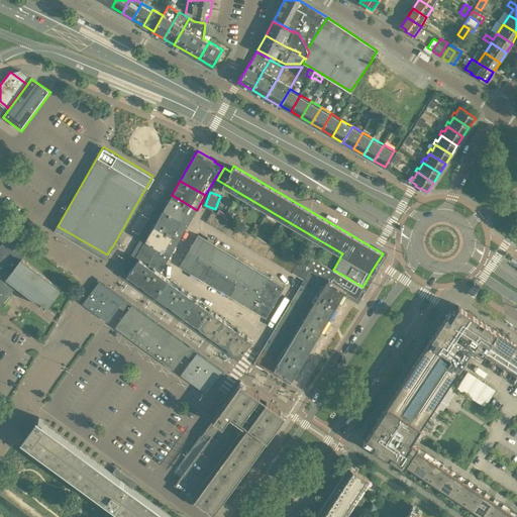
[(188,225),(197,210),(172,195),(163,210),(188,225)]
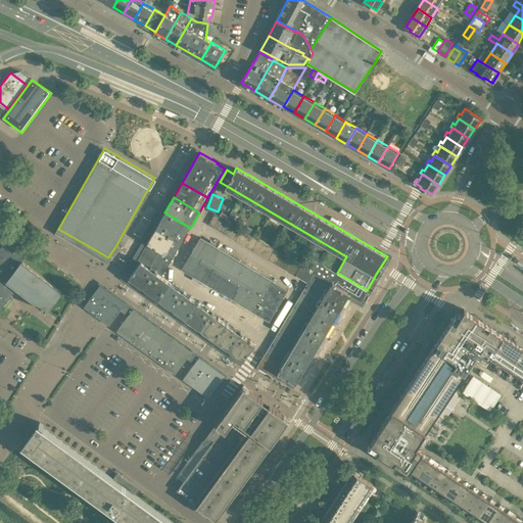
[(182,242),(190,228),(164,212),(156,228),(182,242)]
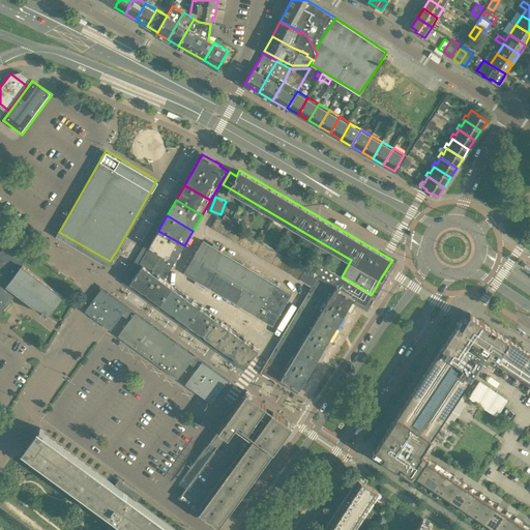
[(210,227),(216,230),(223,219),(217,216),(210,227)]
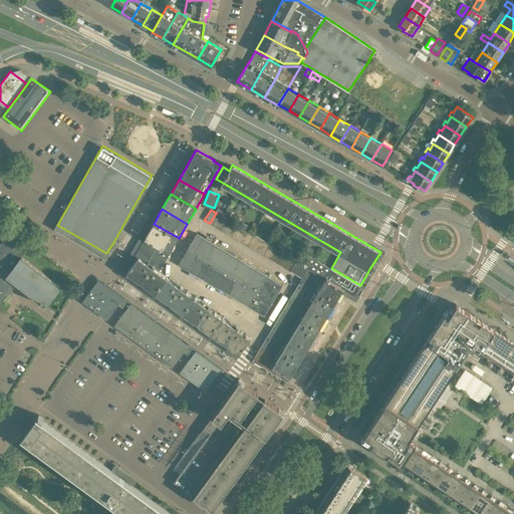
[(210,223),(216,227),(222,217),(216,213),(210,223)]
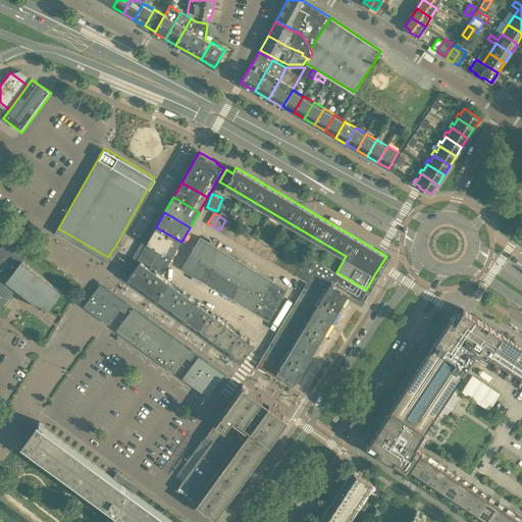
[(219,230),(224,233),(231,223),(225,220),(219,230)]
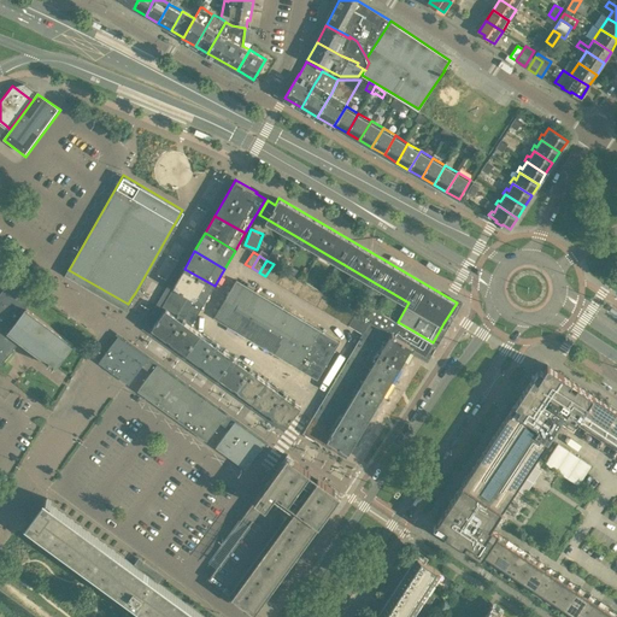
[(265,276),(271,280),(280,266),(274,264),(265,276)]
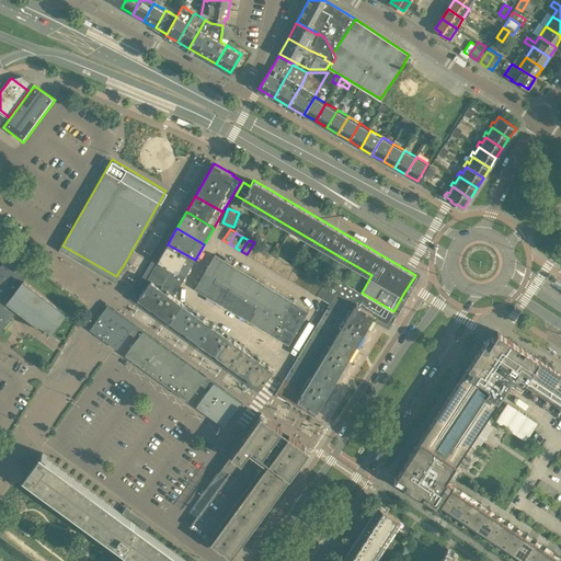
[(253,258),(260,247),(254,242),(247,254),(253,258)]
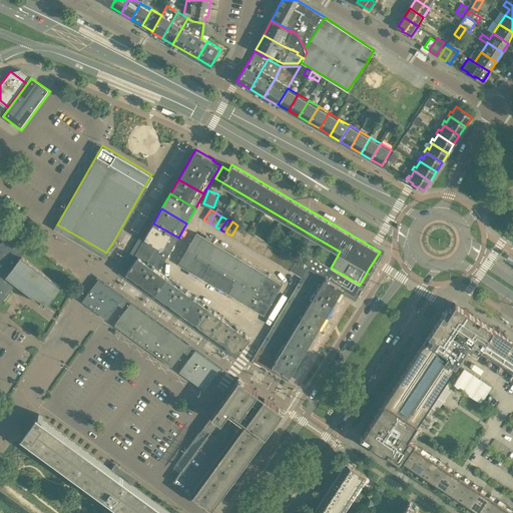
[(169,252),(178,237),(153,223),(144,238),(169,252)]
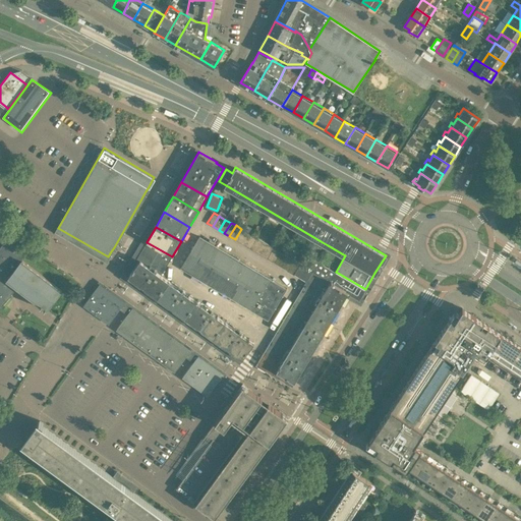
[(235,239),(240,242),(246,232),(241,229),(235,239)]
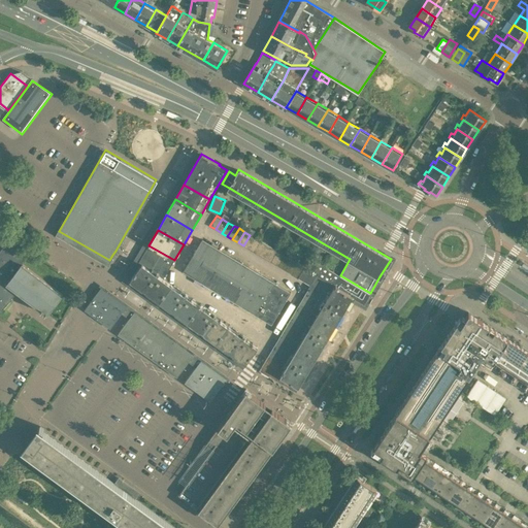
[(0,309),(1,310),(12,299),(8,295),(13,288),(47,314),(63,294),(23,263),(33,251),(12,235),(0,251),(0,309)]
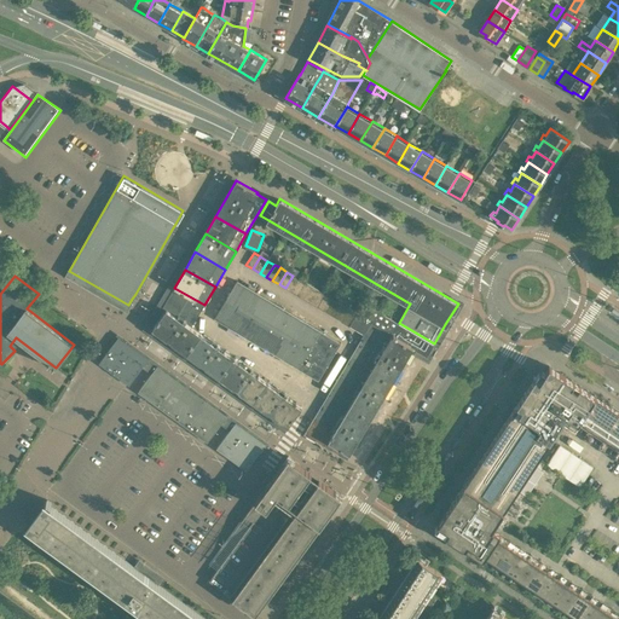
[(285,288),(291,291),(299,279),(293,276),(285,288)]
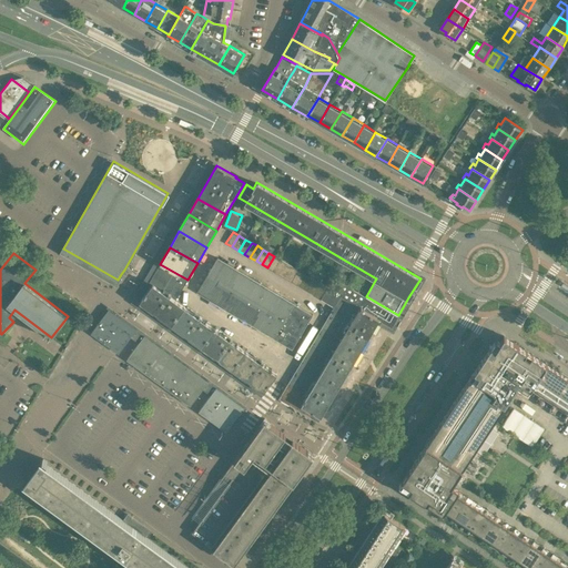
[(267,267),(273,271),(280,260),(274,256),(267,267)]
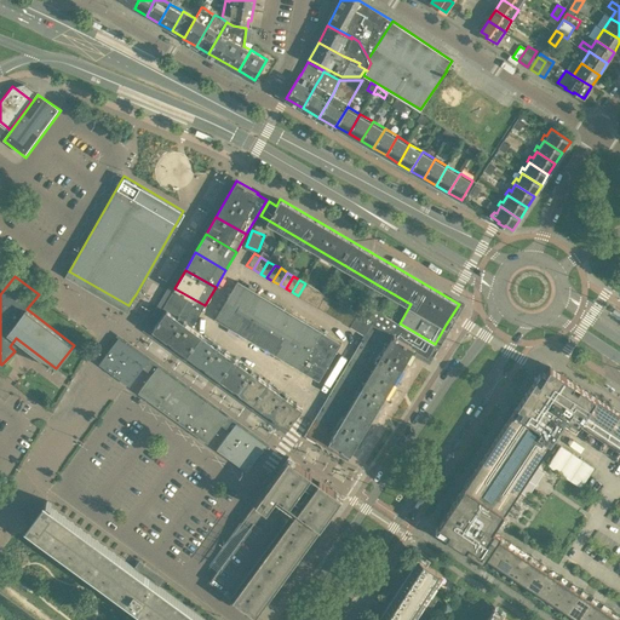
[(302,371),(323,333),(237,281),(216,320),(302,371)]
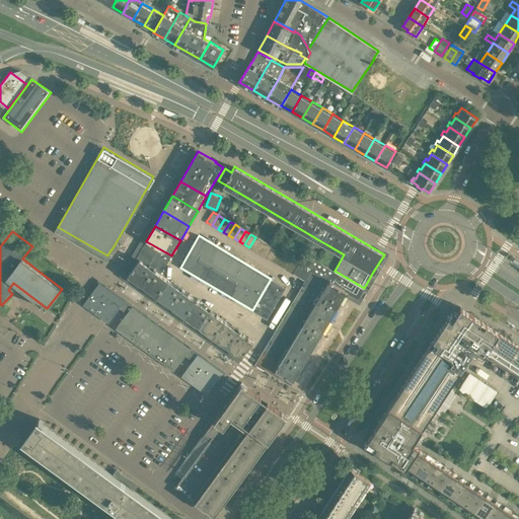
[(249,247),(255,250),(262,240),(255,237),(249,247)]
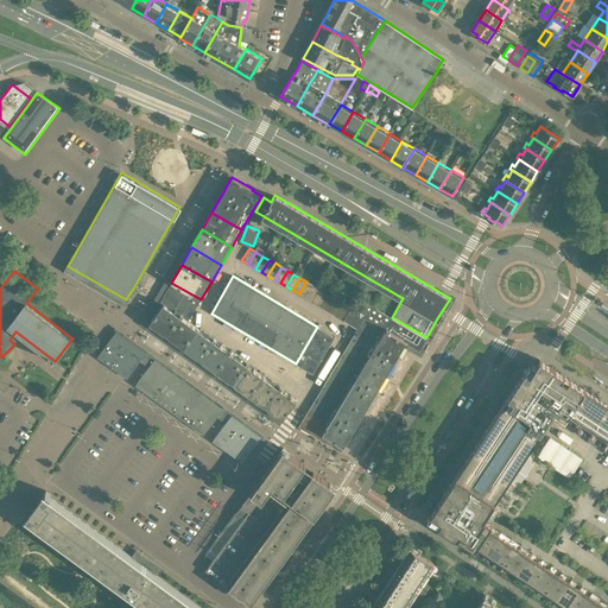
[(299,293),(305,297),(312,285),(306,282),(299,293)]
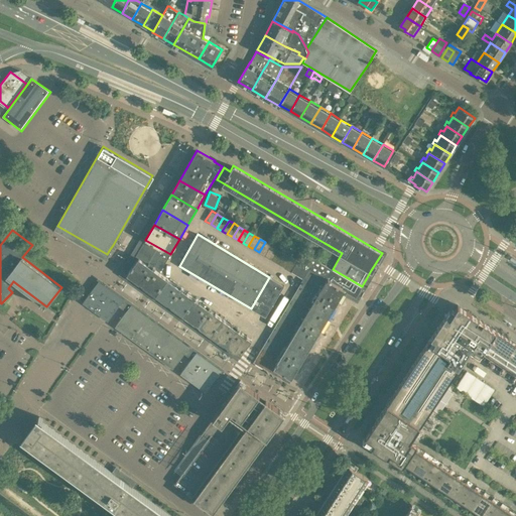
[(160,272),(170,254),(145,240),(136,256),(138,257),(139,257),(153,268),(160,272)]
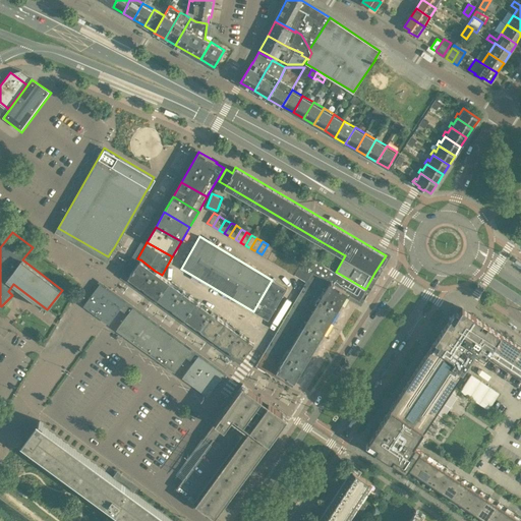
[(262,254),(267,257),(273,247),(268,244),(262,254)]
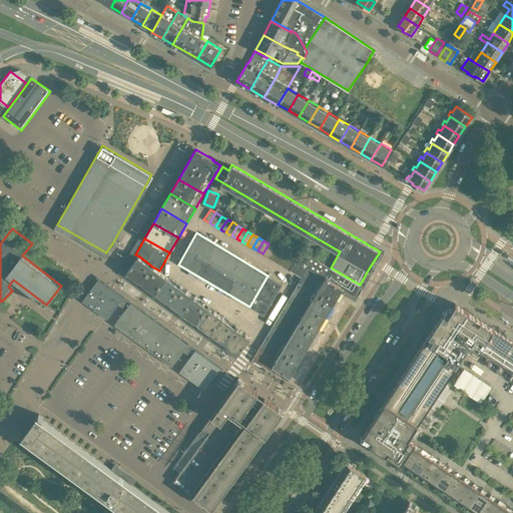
[(274,246),(269,243),(263,253),(268,257),(274,246)]
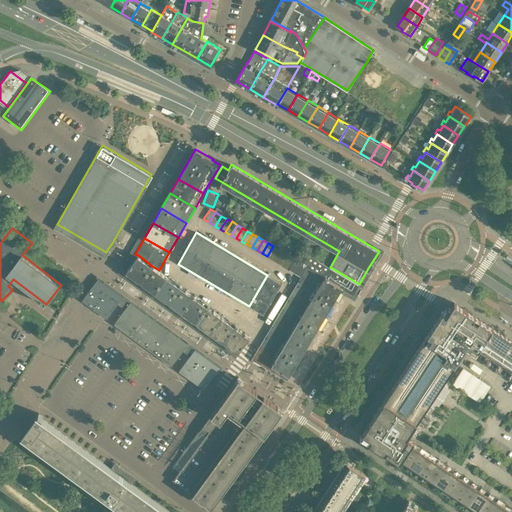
[(267,256),(272,259),(278,249),(273,246),(267,256)]
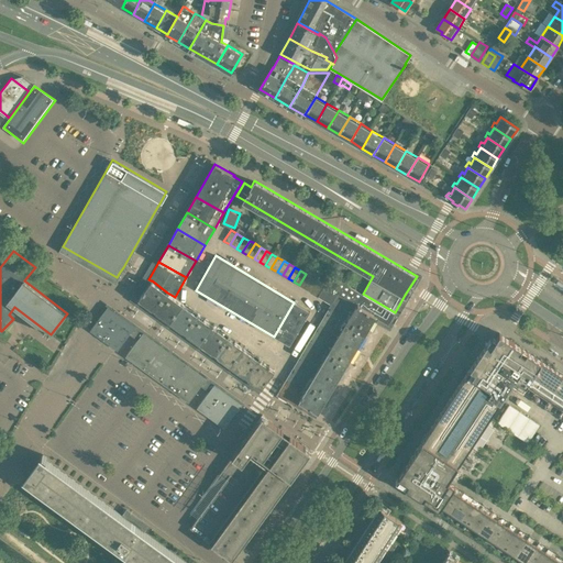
[(299,285),(306,289),(312,277),(306,274),(299,285)]
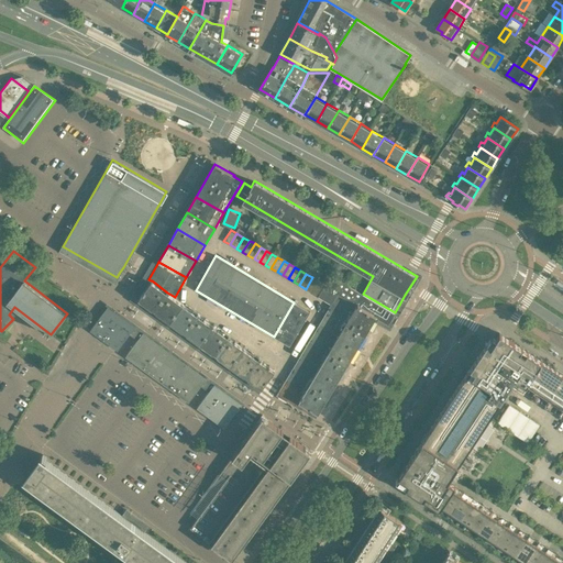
[(323,285),(324,285),(331,288),(337,293),(375,316),(375,317),(385,322),(386,321),(388,321),(389,321),(395,312),(330,274),(324,284),(323,285)]
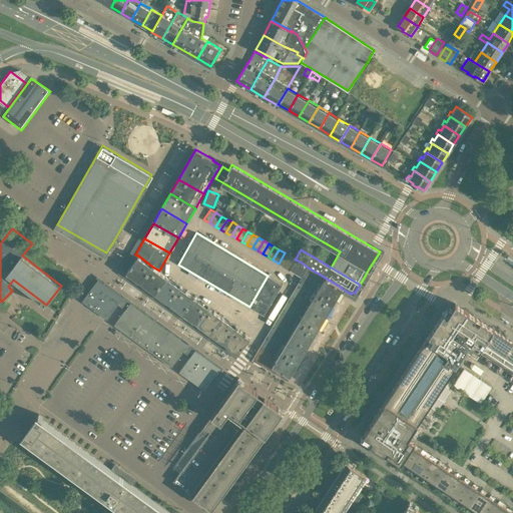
[(290,255),(285,252),(279,264),(284,266),(290,255)]
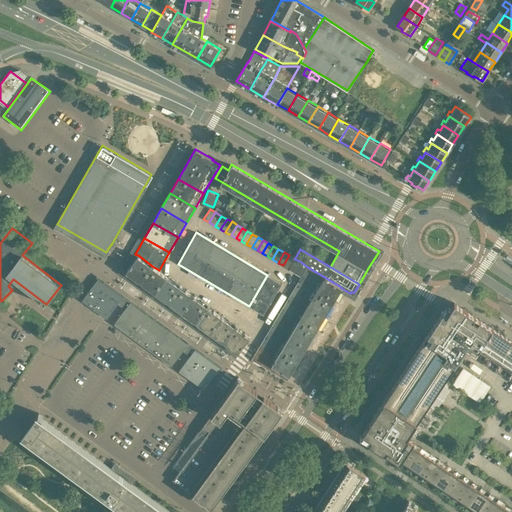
[(138,255),(137,255),(125,272),(140,283),(152,266),(138,255)]
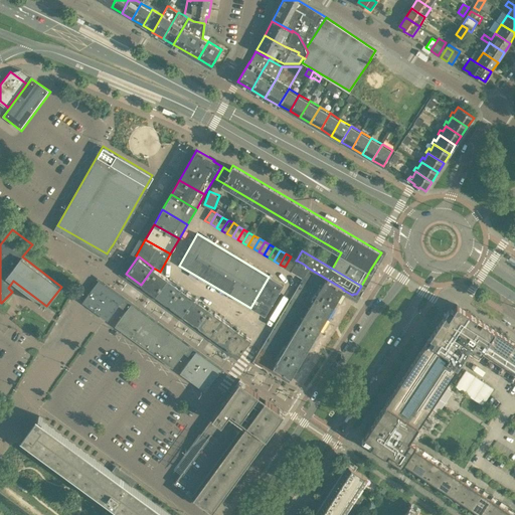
[(296,261),(297,260),(291,256),(285,267),(291,271),(297,261),(296,261)]
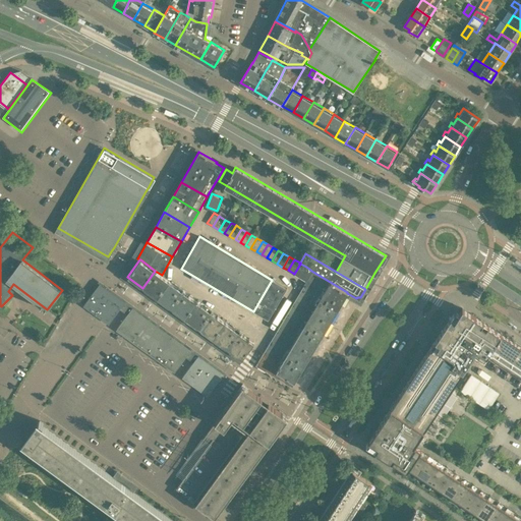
[(306,267),(300,264),(294,274),(300,277),(306,267)]
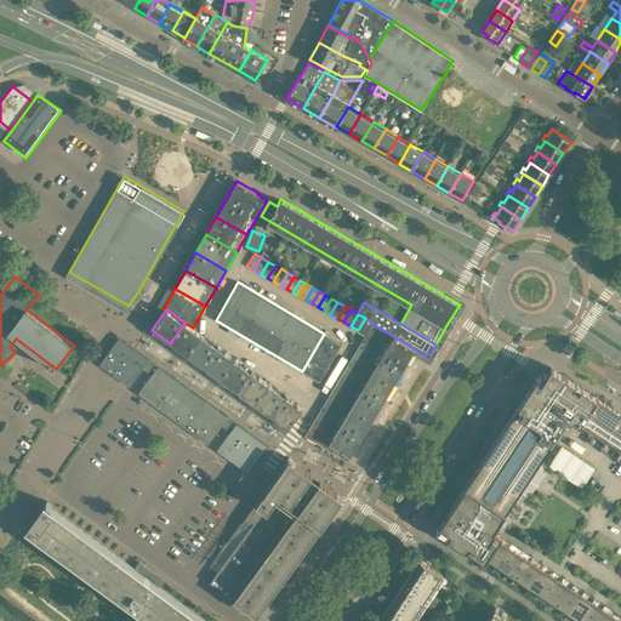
[(364,335),(371,323),(365,318),(358,330),(364,335)]
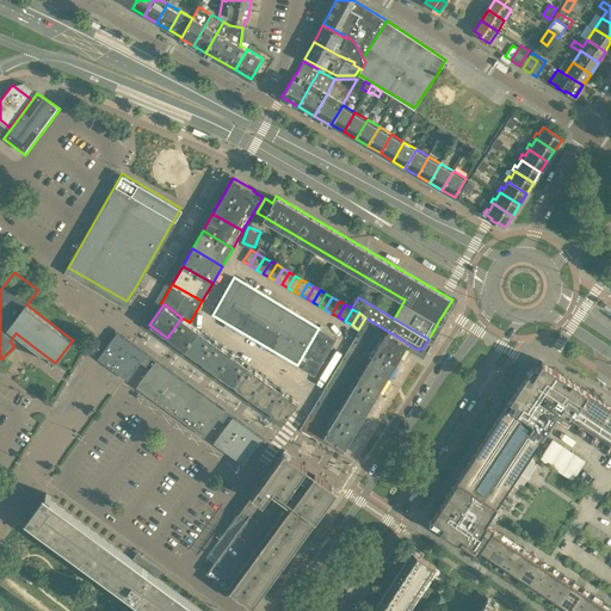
[(199,329),(190,322),(181,318),(167,338),(184,350),(199,329)]
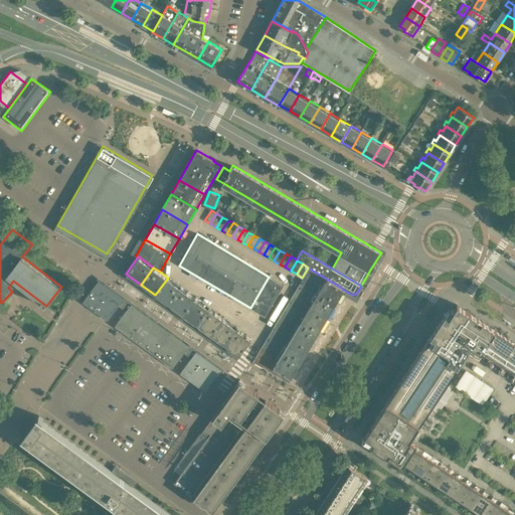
[(308,268),(302,278),(300,282),(335,304),(343,290),(343,289),(308,268)]
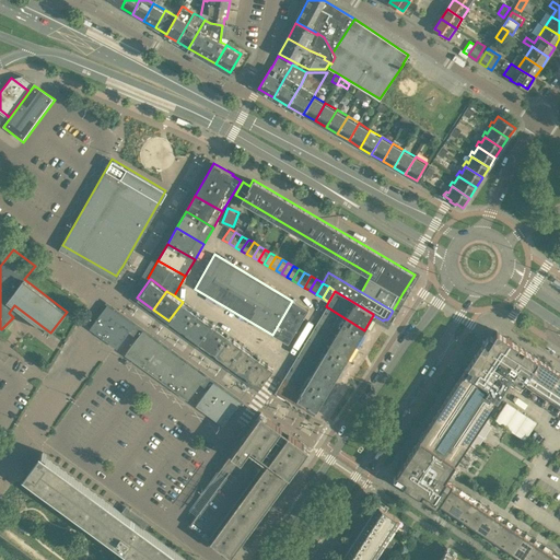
[(308,311),(292,301),(272,335),(288,345),(308,311)]
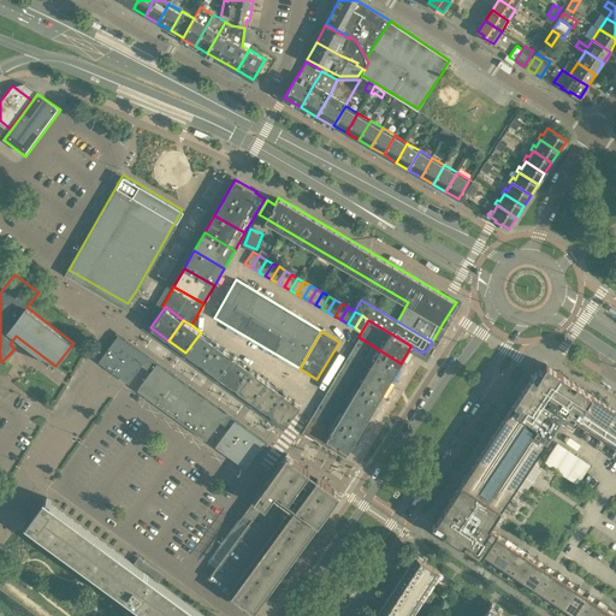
[(202,365),(217,344),(201,332),(185,353),(202,365)]
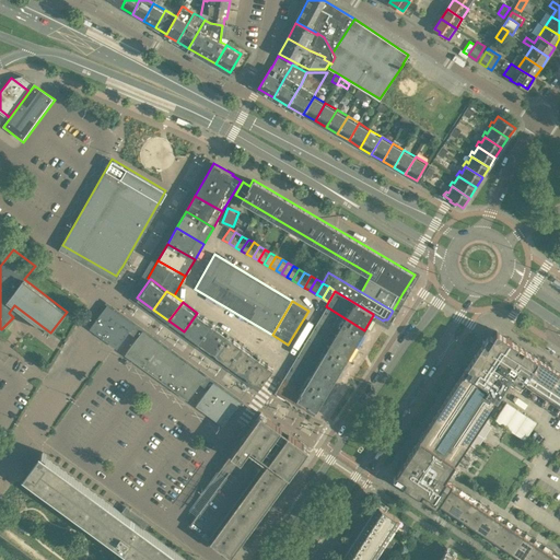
[(108,341),(125,318),(116,312),(107,304),(90,328),(100,335),(108,341)]
